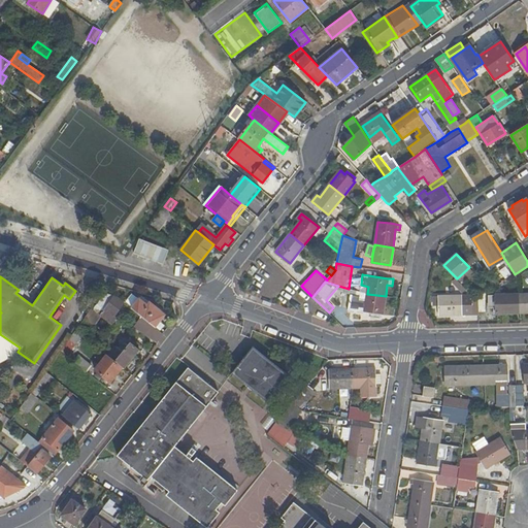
[(105,293),(98,305),(105,310),(101,316),(112,324),(118,318),(116,316),(125,302),(116,296),(105,293)]
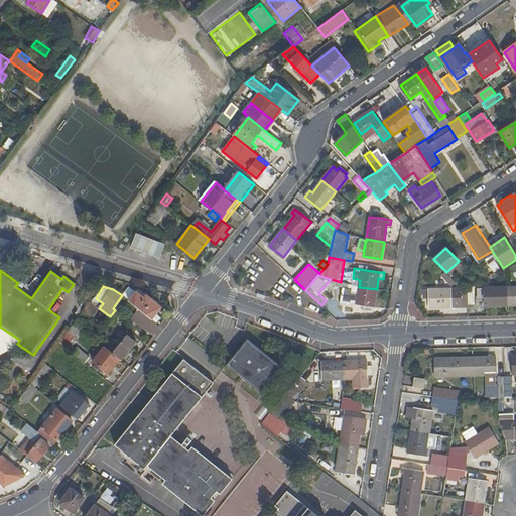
[(356,304),(360,304),(372,306),(374,307),(377,289),(359,287),(358,293),(351,292),(351,288),(343,287),(340,303),(356,305),(356,304)]
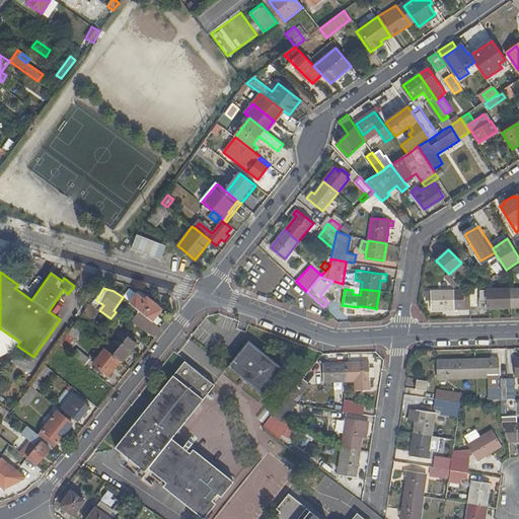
[(511,289),(488,290),(488,302),(489,307),(512,307),(511,289)]
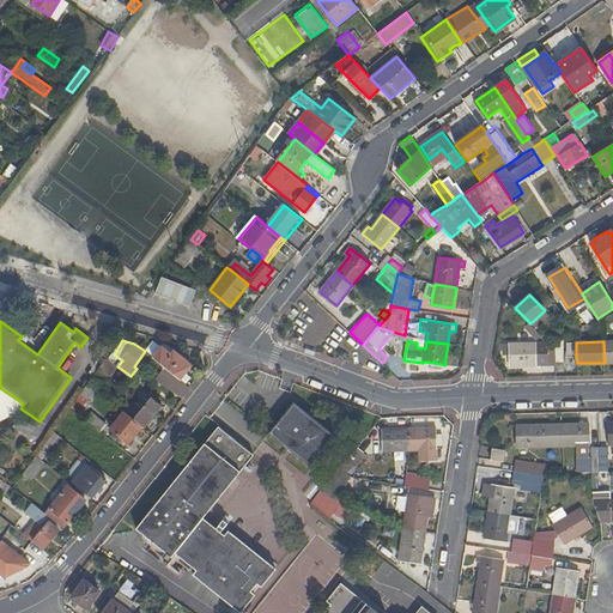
[(547,349),(548,343),(509,344),(510,364),(538,364),(548,363),(548,362),(547,349)]
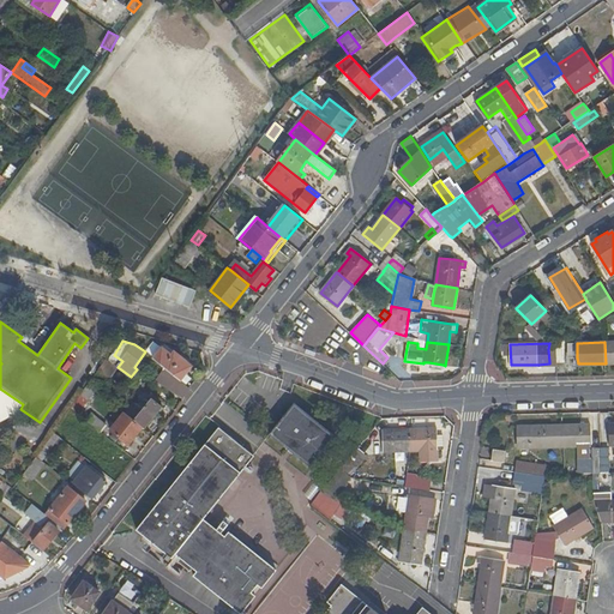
[(163,348),(155,359),(181,380),(193,366),(175,351),(172,355),(163,348)]
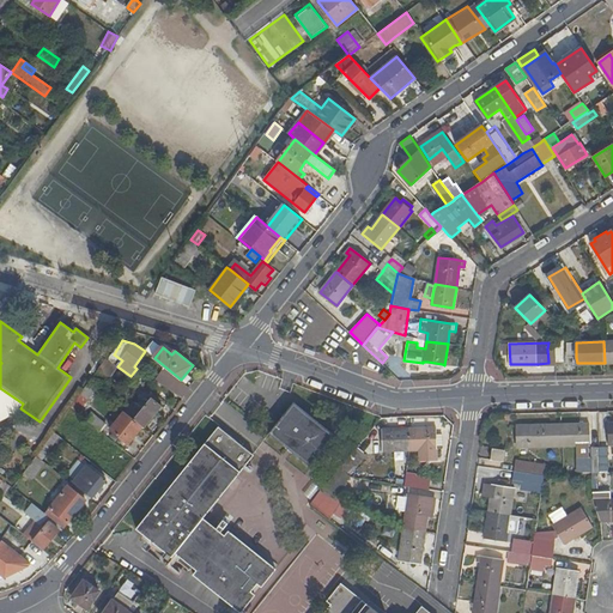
[(114,354),(109,360),(115,365),(117,366),(122,360),(114,354)]
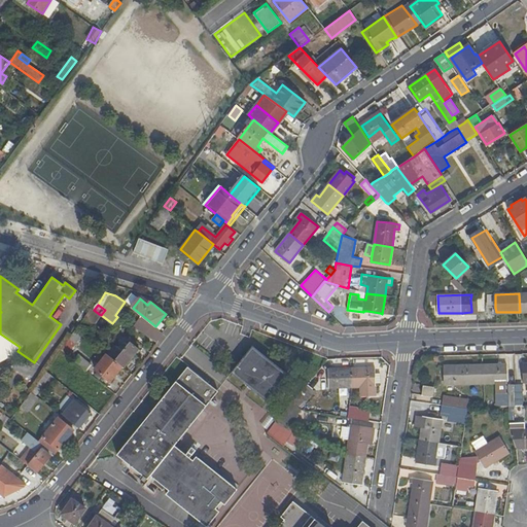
[(85,316),(94,320),(99,314),(94,310),(92,308),(85,316)]
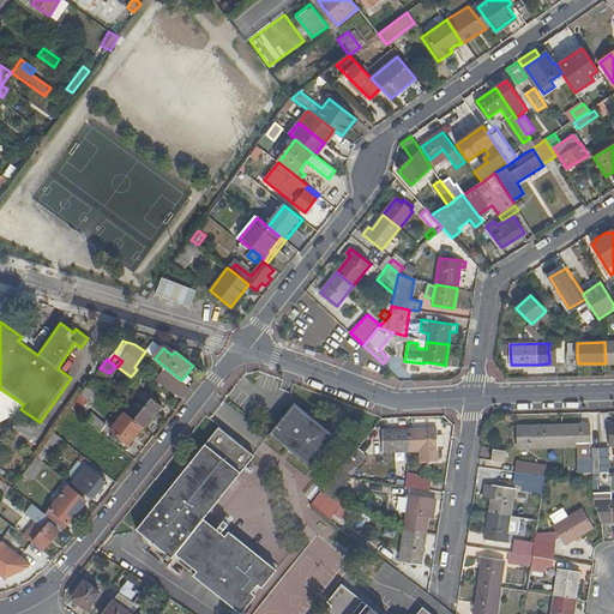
[(166,368),(158,378),(184,398),(191,389),(166,368)]
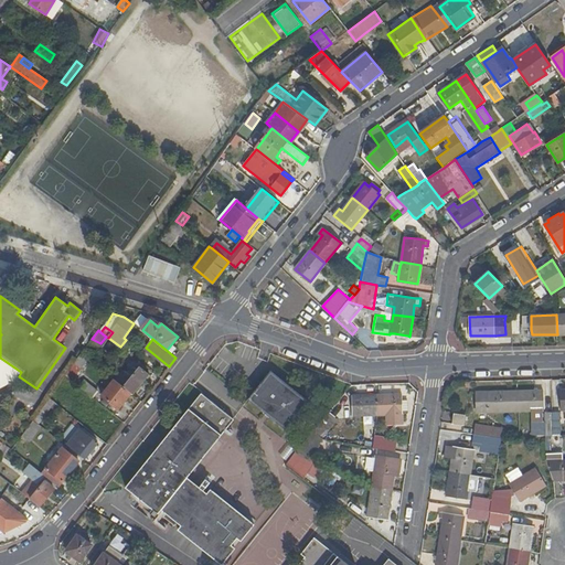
[(70,379),(86,356),(82,353),(65,375),(70,379)]
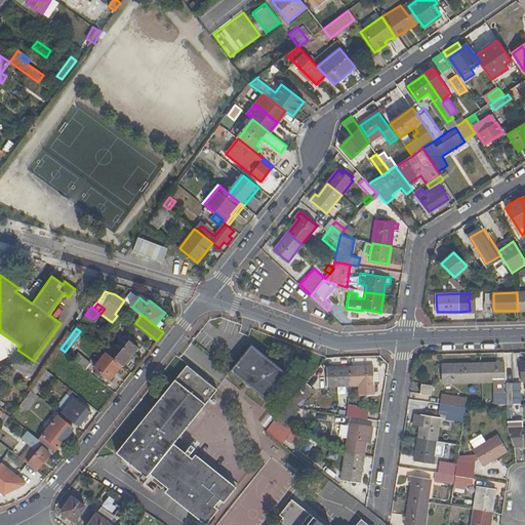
[(117,345),(109,354),(122,365),(124,366),(138,348),(130,340),(124,348),(117,345)]
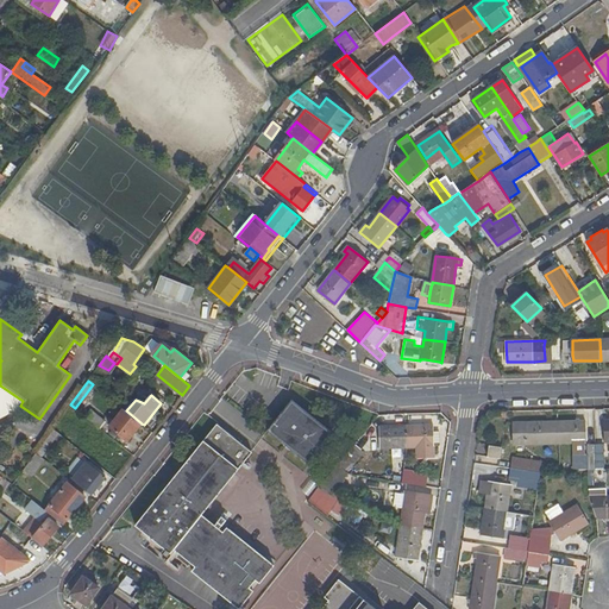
[(333,432),(292,400),(268,429),(308,463),(333,432)]
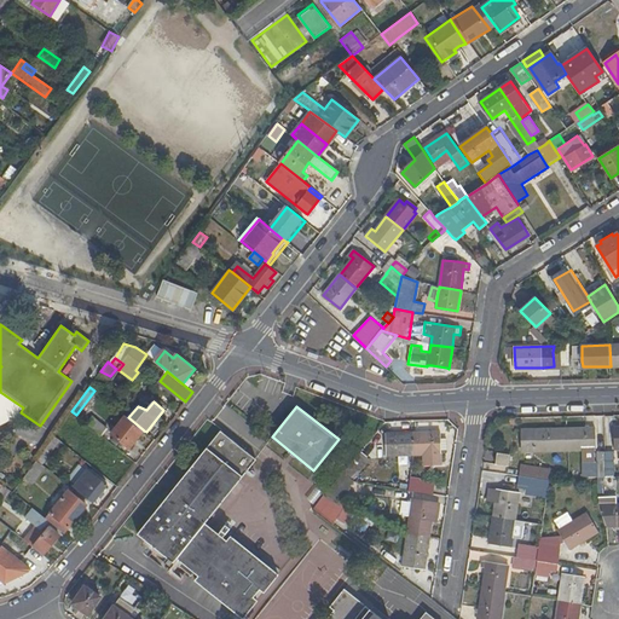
[(91,415),(85,422),(99,433),(105,426),(91,415)]
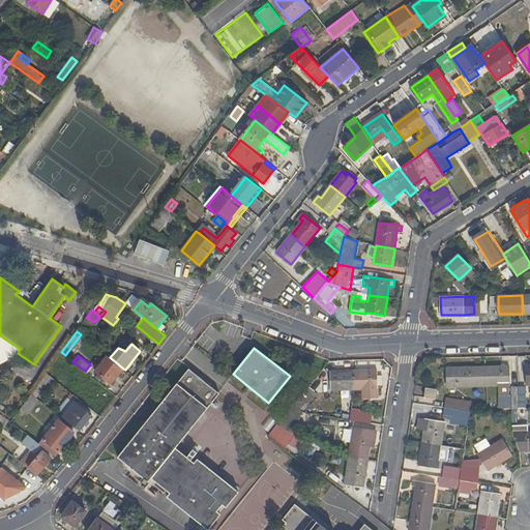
[(111,383),(123,369),(110,357),(109,356),(96,371),(111,383)]
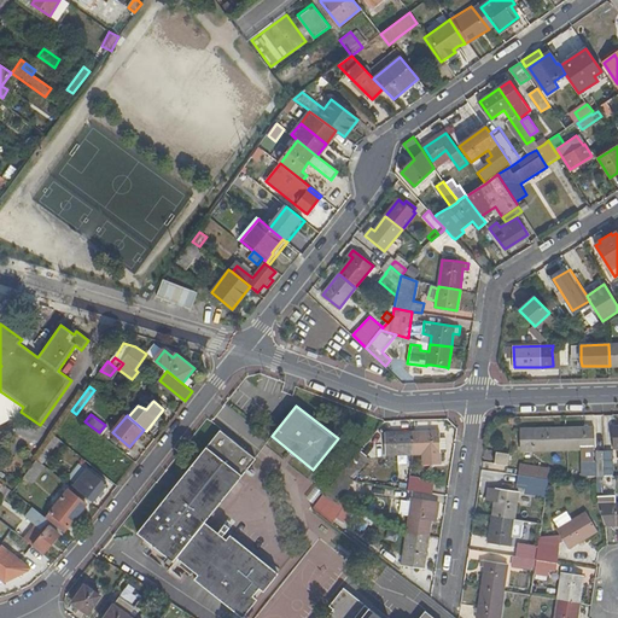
[(594,426),(566,427),(567,448),(595,448),(594,426)]
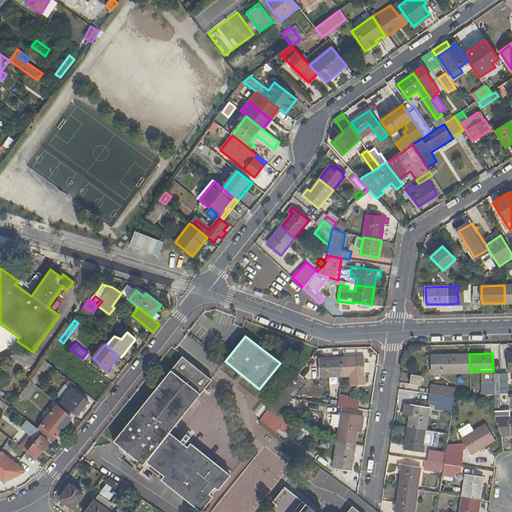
[(442,372),(470,371),(469,354),(442,354),(432,354),(432,372),(442,372)]
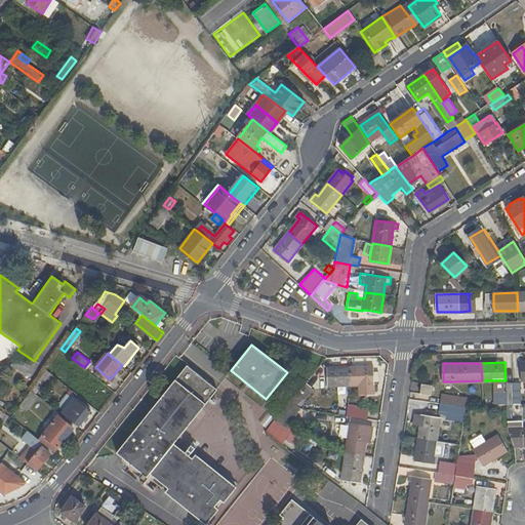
[(373,365),(351,366),(351,385),(358,385),(358,394),(374,394),(374,380),(373,371),(373,365)]
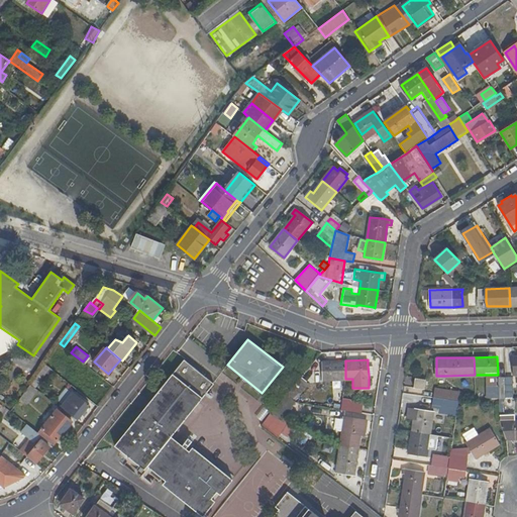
[(213,384),(184,360),(115,445),(145,470),(148,466),(152,469),(149,472),(161,481),(163,478),(167,480),(164,484),(204,516),(215,501),(212,499),(218,492),(221,494),(233,479),(193,446),(189,451),(171,437),(213,384)]
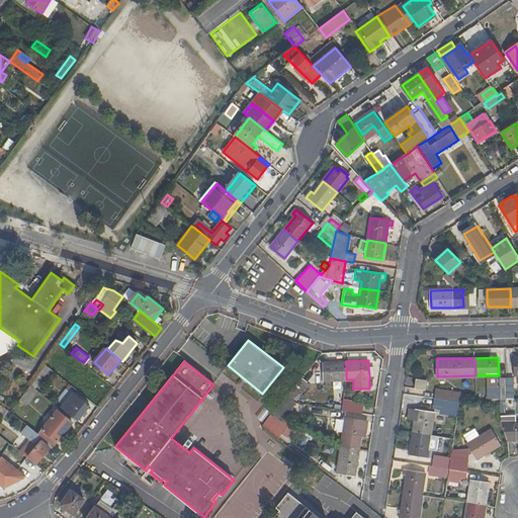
[(324,379),(346,379),(346,361),(345,361),(323,362),(324,379)]
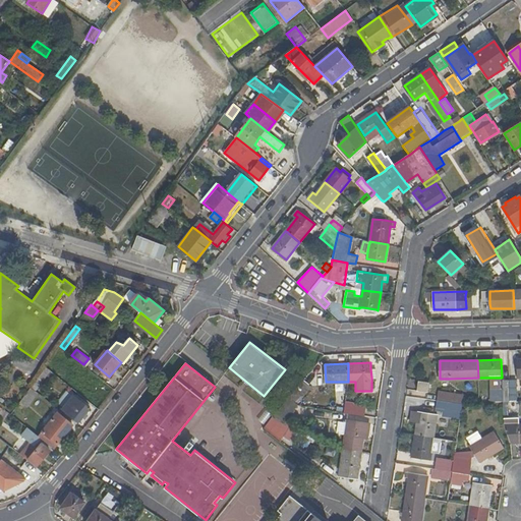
[(37,393),(53,372),(46,366),(31,388),(34,390),(37,393)]
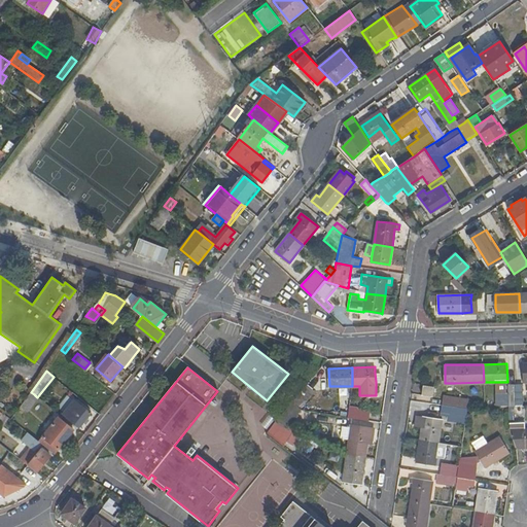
[(315,392),(307,385),(292,402),(301,410),(315,392)]
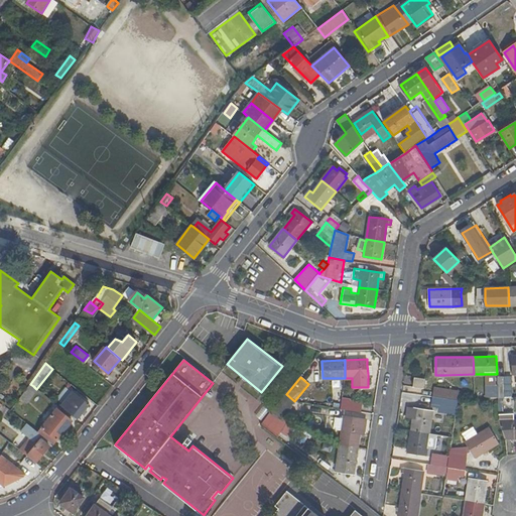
[(415,377),(413,387),(426,389),(427,379),(415,377)]
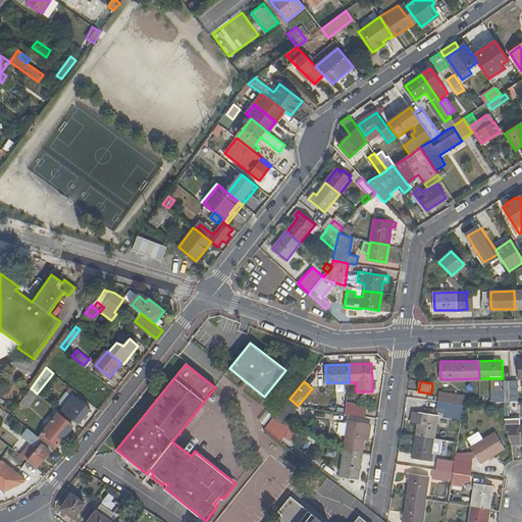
[(33,393),(34,390),(31,388),(20,404),(28,408),(37,395),(33,393)]
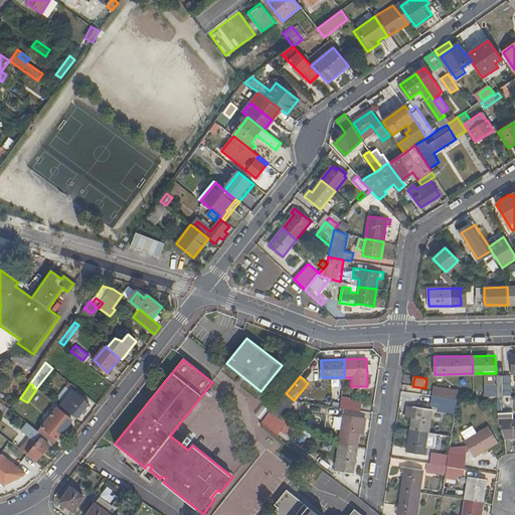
[(433,388),(432,395),(455,398),(456,392),(433,388)]
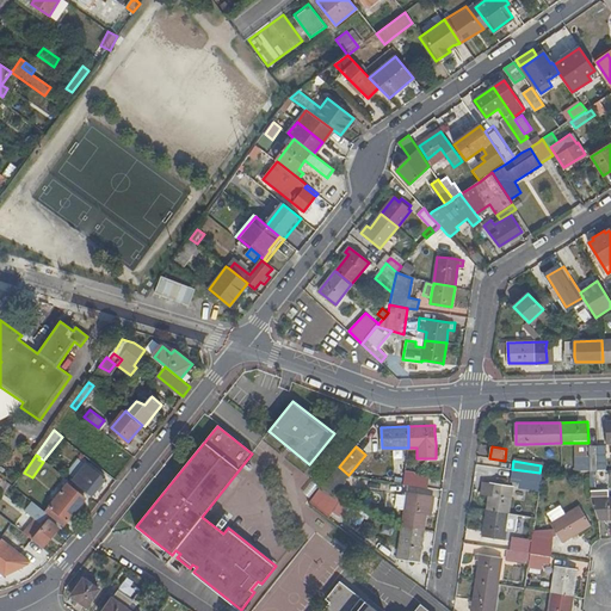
[(91,466),(78,482),(82,487),(82,488),(92,495),(106,479),(91,466)]
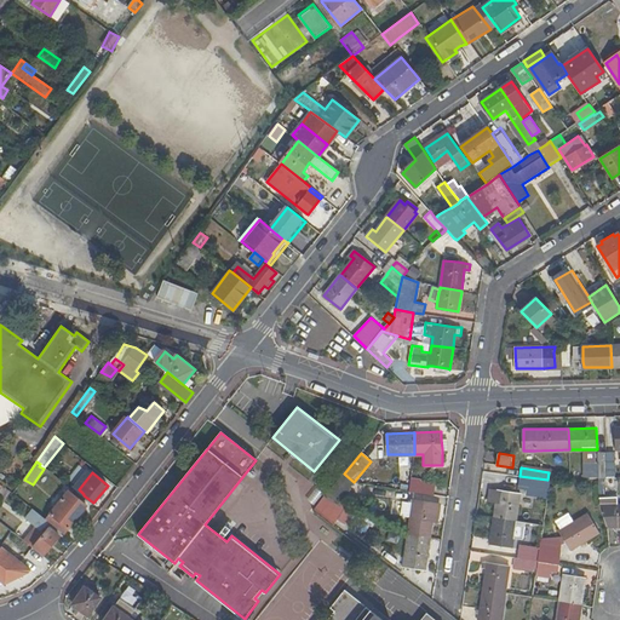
[(349,488),(355,482),(354,482),(344,474),(325,497),(340,504),(351,489),(349,488)]
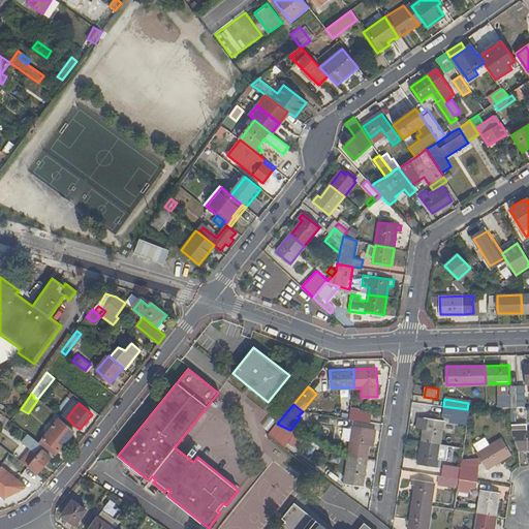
[(453,421),(467,423),(469,409),(467,409),(443,406),(438,405),(436,414),(453,416),(453,421)]
